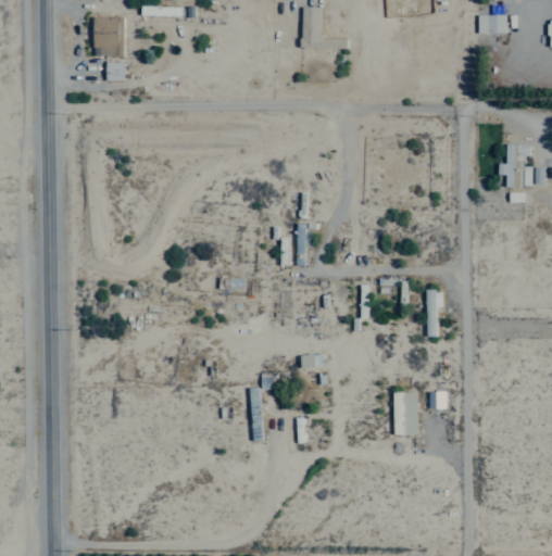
[(348,48),(348,38),(321,38),(322,7),(302,7),(301,46),(348,48)]
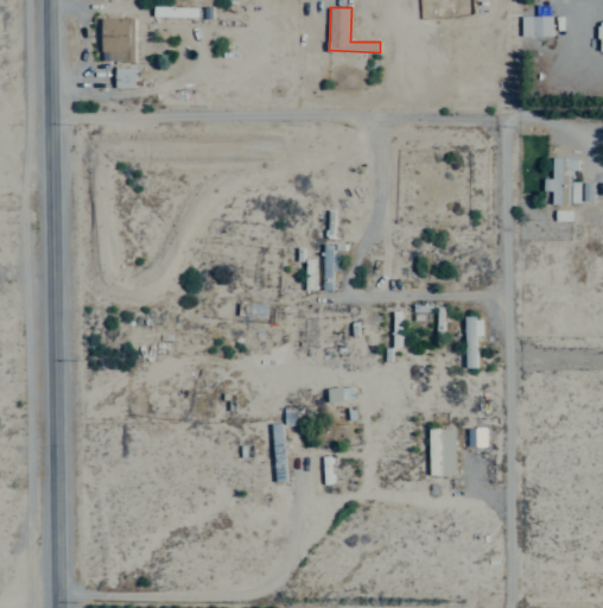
[(522,17),(524,36),(554,36),(554,16),(522,17)]
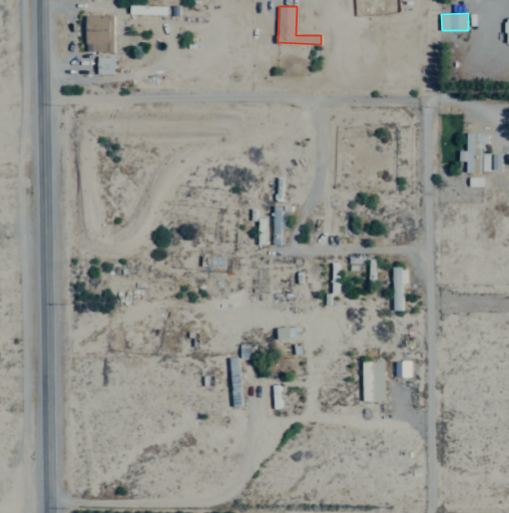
[(87,15),(86,51),(115,51),(115,16),(87,15)]
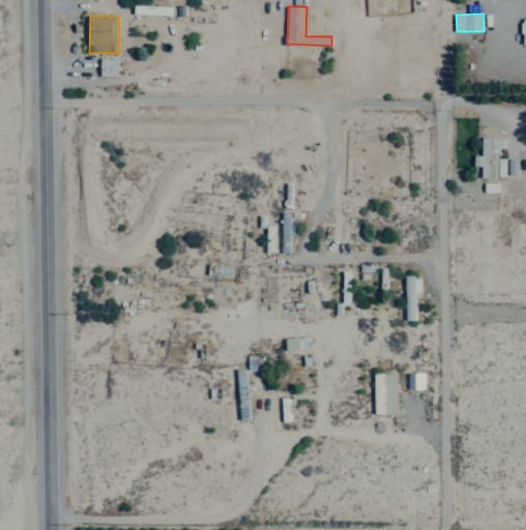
[(119,77),(119,59),(101,59),(103,77),(119,77)]
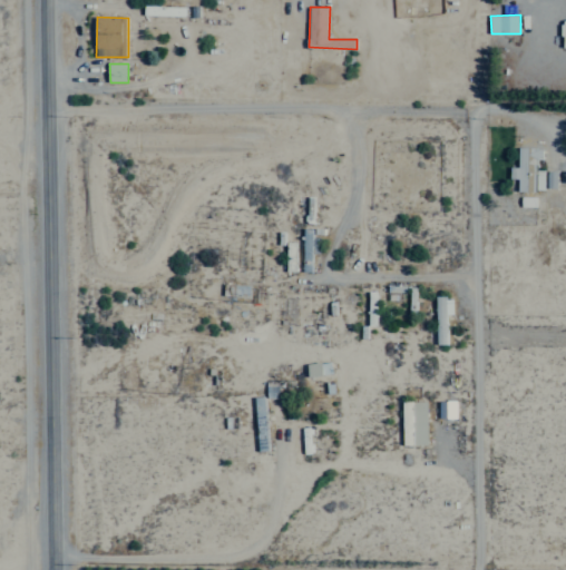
[(545,148),(520,148),(519,168),(511,167),(511,179),(519,179),(519,189),(555,190),(556,170),(539,170),(539,160),(545,160),(545,148)]
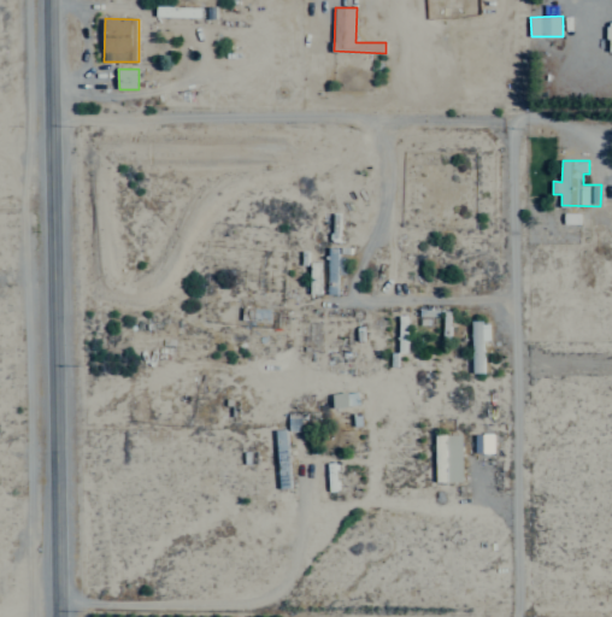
[(329,294),(339,294),(339,248),(330,248),(329,294)]
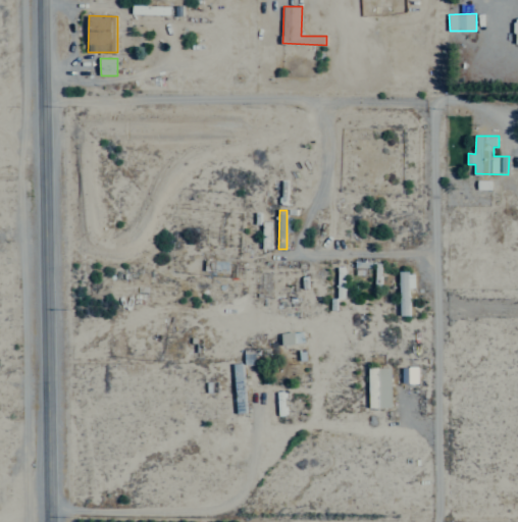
[(263,249),(271,249),(272,222),(264,222),(263,249)]
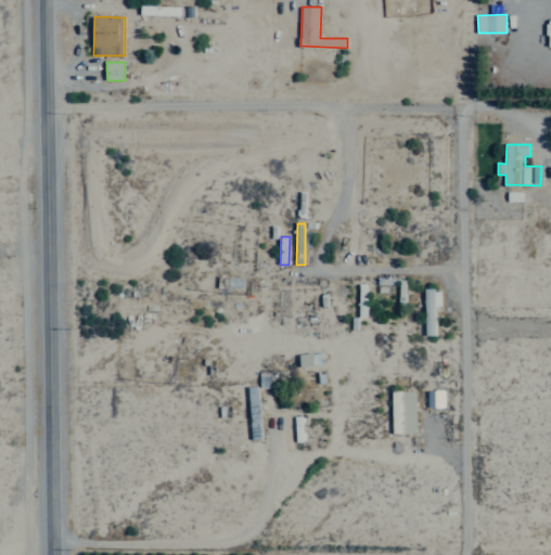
[(443,306),(441,289),(425,291),(426,326),(436,326),(435,306),(443,306)]
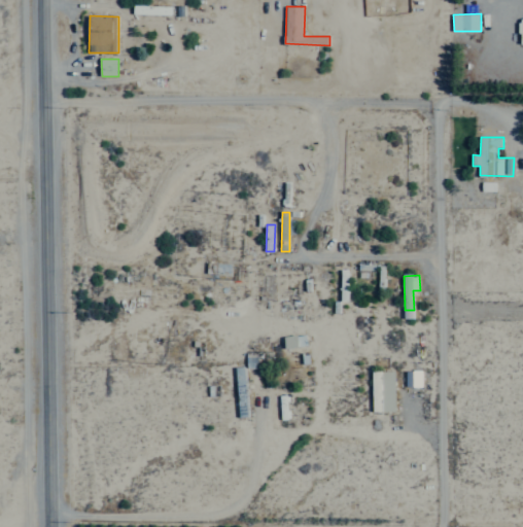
[(287,348),(307,344),(305,334),(285,337),(287,348)]
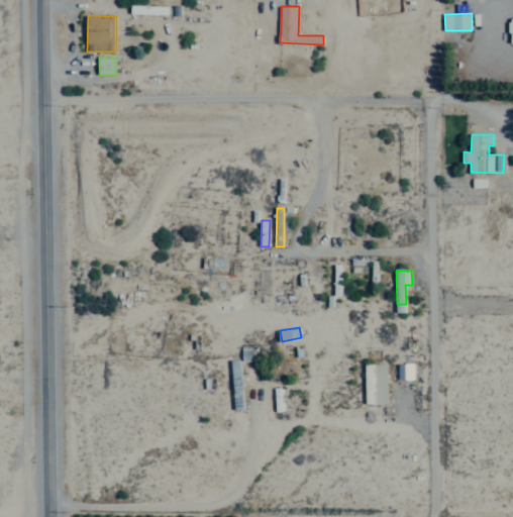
[(367,403),(389,403),(389,364),(366,364),(367,403)]
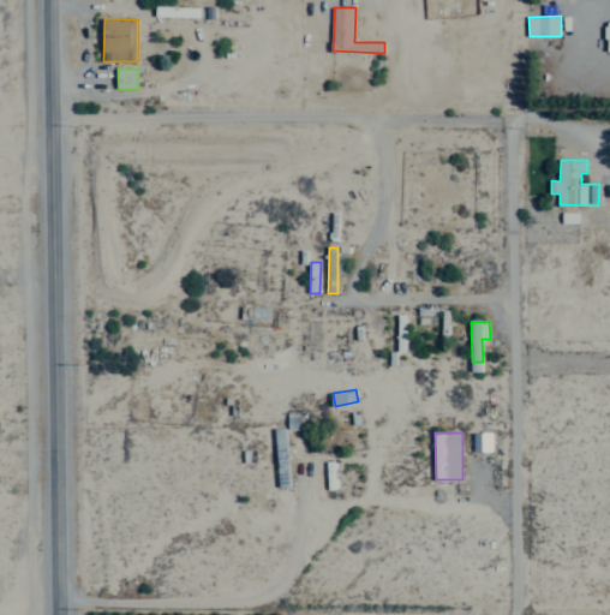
[(474,451),(492,451),(492,433),(474,433),(474,451)]
